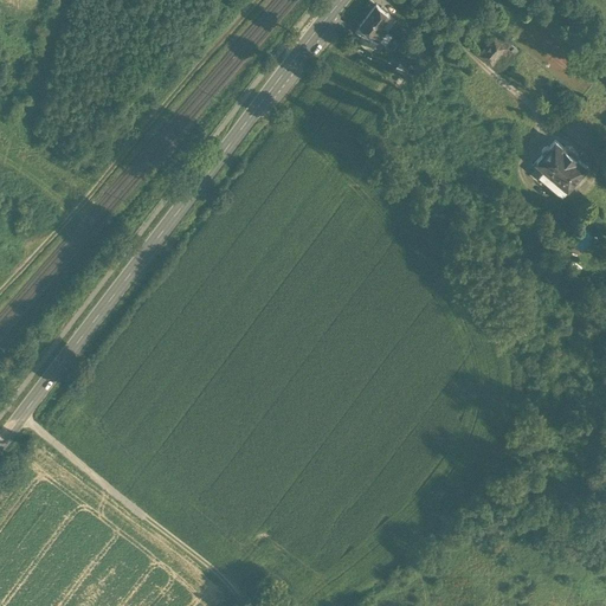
[(380,8),(376,5),(367,17),(380,27),(381,27),(389,15),(386,13),(387,12),(381,7),(381,8),(380,8)]
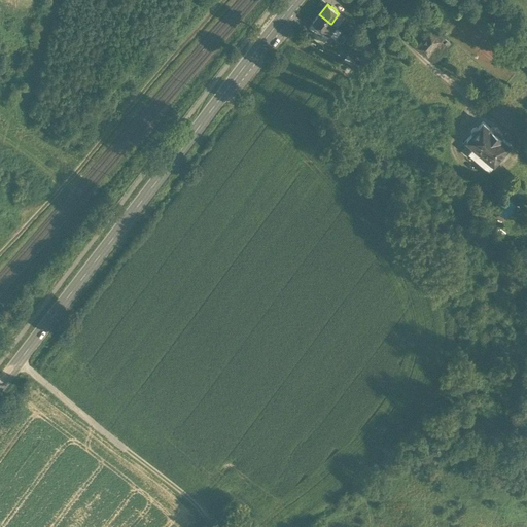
[(330,24),(319,14),(312,24),(317,28),(316,30),(316,31),(314,33),(320,37),(324,33),(330,24)]
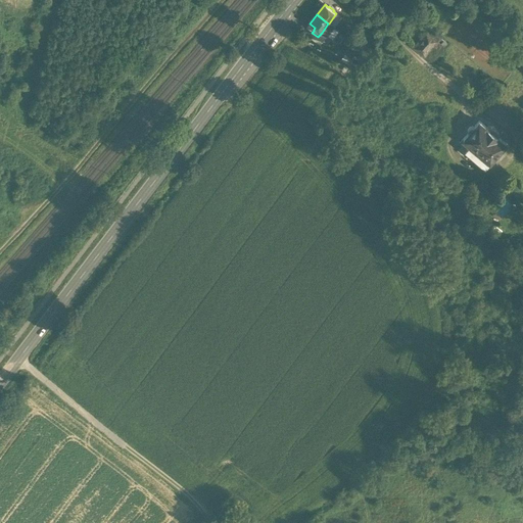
[(506,27),(495,17),(493,20),(504,29),(506,27)]
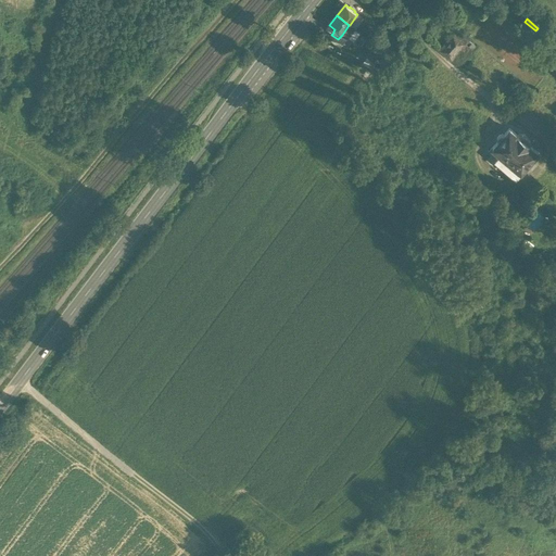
[(349,25),(342,35),(346,38),(354,28),(350,25),(349,25)]
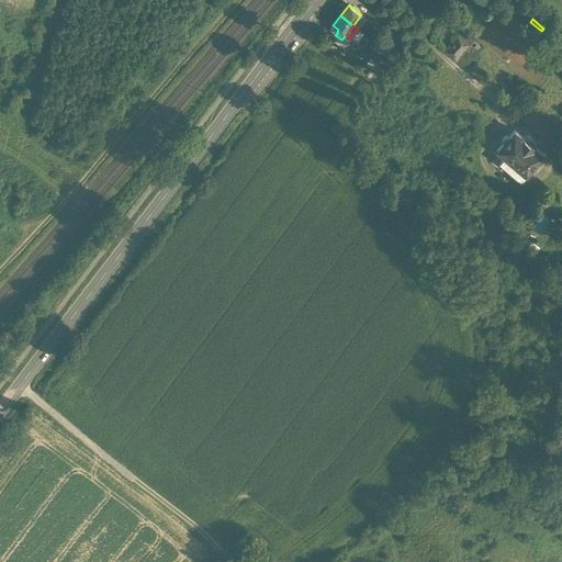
[(453,40),(452,41),(448,46),(448,47),(444,52),(456,62),(472,41),(464,34),(461,37),(458,35),(453,40)]
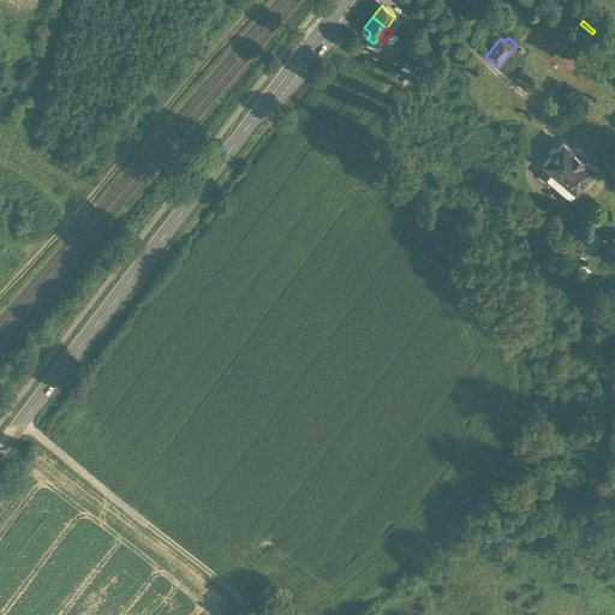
[(521,48),(515,55),(519,59),(525,52),(521,48)]
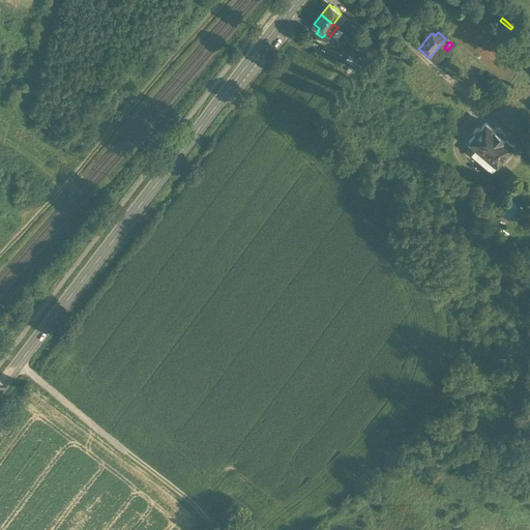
[(348,52),(343,48),(339,52),(345,56),(348,52)]
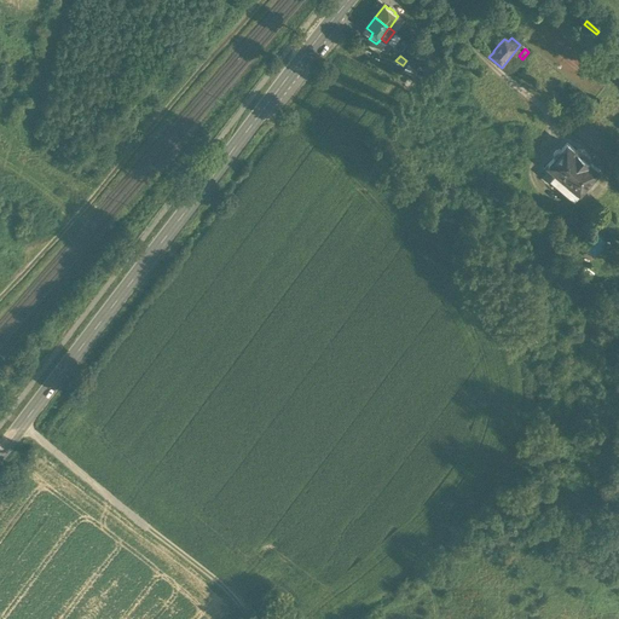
[(576,152),(567,145),(560,152),(559,152),(556,152),(554,154),(554,156),(553,158),(554,161),(548,168),(556,175),(551,181),(573,201),(579,195),(582,195),(584,194),(585,191),(586,189),(586,186),(589,184),(591,184),(593,183),(595,181),(595,179),(595,175),(599,172),(589,165),(590,162),(590,160),(588,156),(585,154),(582,151),(578,151),(576,152)]
